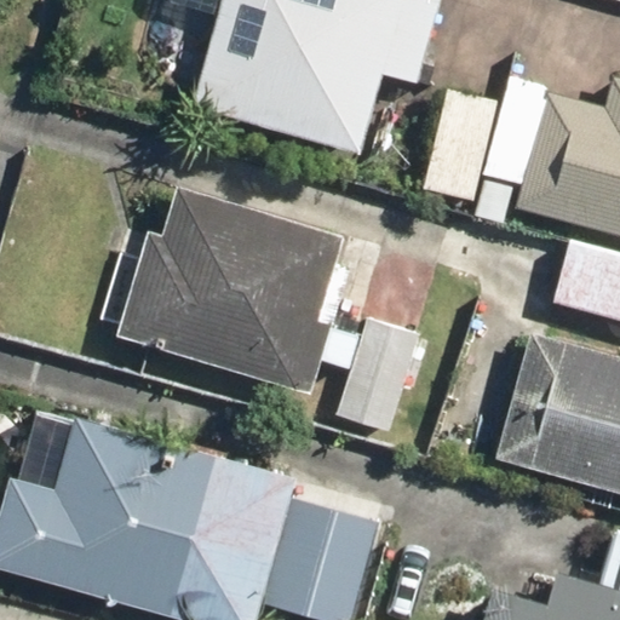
[(219,0),(191,103),(361,150),(384,69),(417,79),(437,0),(219,0)]
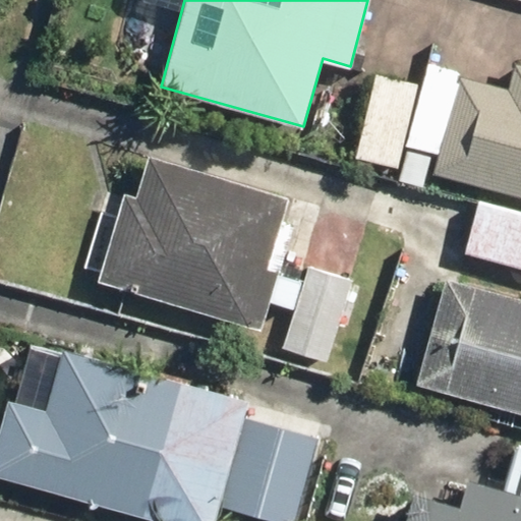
[(505,83),(425,63),(404,147),(437,155),(431,175),(520,197),(520,58),(512,56),(505,83)]
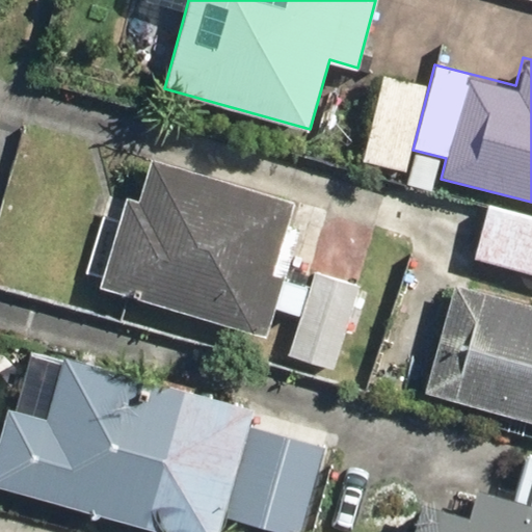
[(425,85),(383,75),(362,160),(403,169),(425,85)]
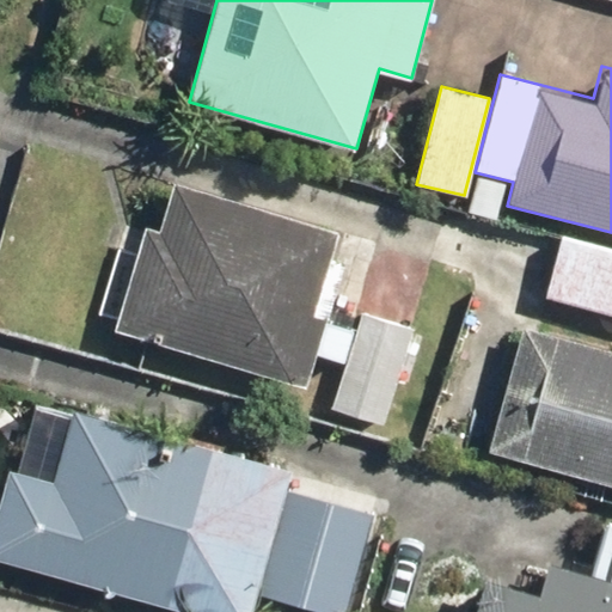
[(175,179),(160,230),(145,225),(115,330),(307,385),(343,259),(330,255),(338,226),(175,179)]
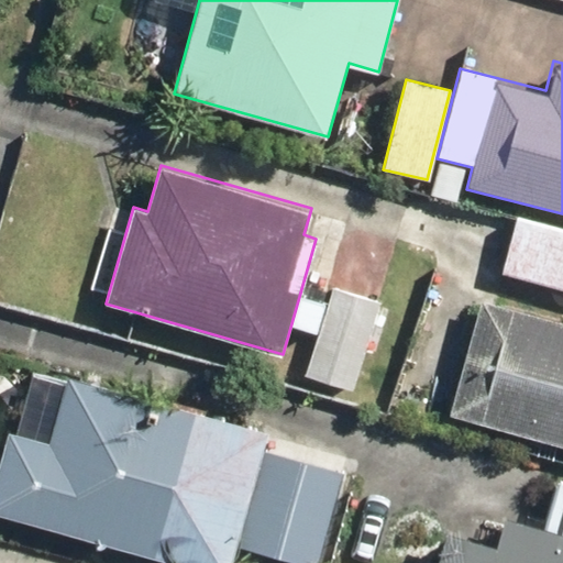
[(562,233),(511,220),(498,273),(562,288),(562,233)]
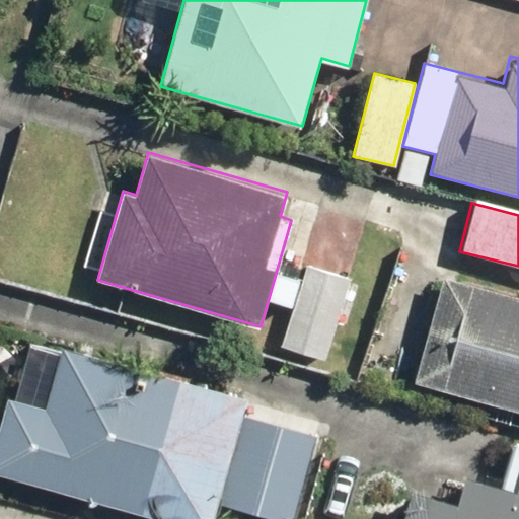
[(351,277),(305,263),(278,347),(323,361),(351,277)]
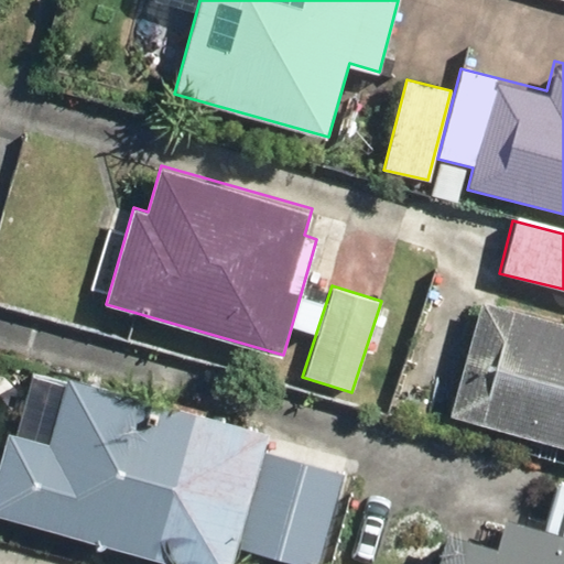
[(563,318),(483,296),(449,413),(563,444),(563,318)]
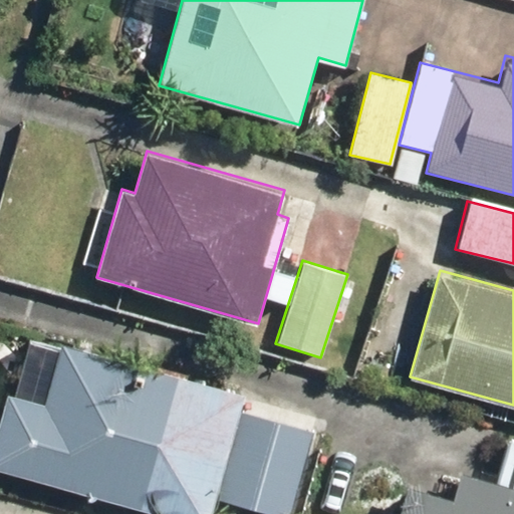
[(10,396),(0,430),(0,471),(154,513),(208,513),(214,498),(237,415),(241,398),(63,348),(47,406),(10,396)]
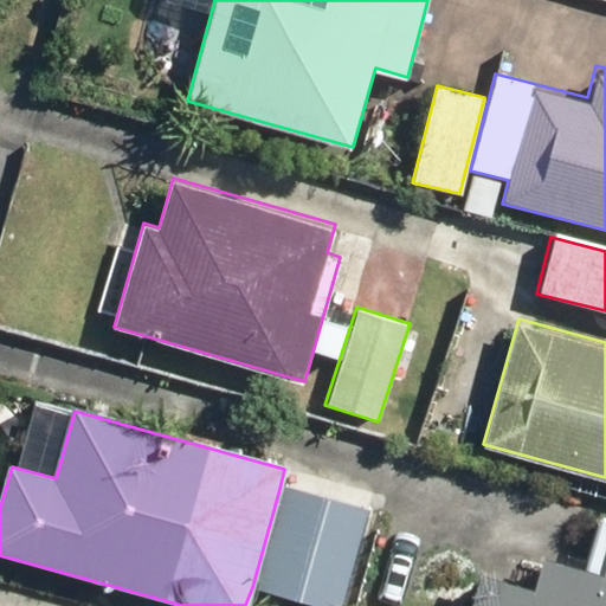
[(337,605),(365,513),(279,489),(252,587),(321,605),(337,605)]
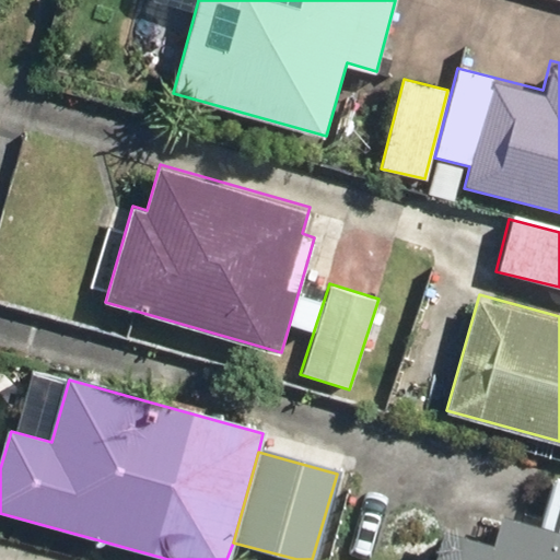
[(503,513),(497,538),(441,523),(431,559),(559,559),(559,480),(552,479),(540,523),(503,513)]
